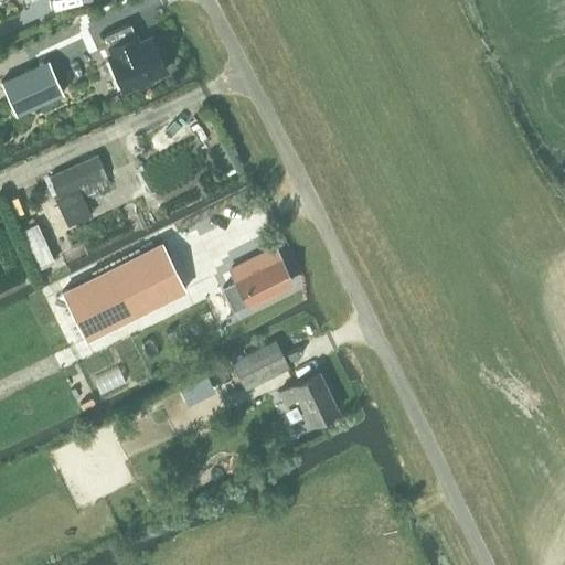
[(110,50),(112,50),(113,54),(108,56),(124,88),(136,83),(140,86),(150,81),(151,76),(166,70),(151,36),(135,44),(132,39),(136,36),(130,23),(104,35),(110,50)]
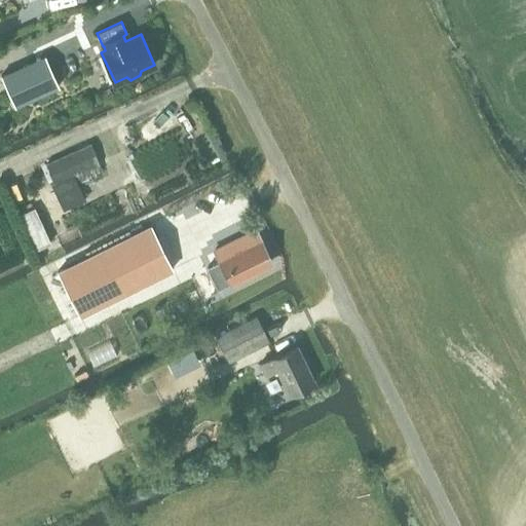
[(44,55),(1,75),(14,106),(59,86),(44,55)]
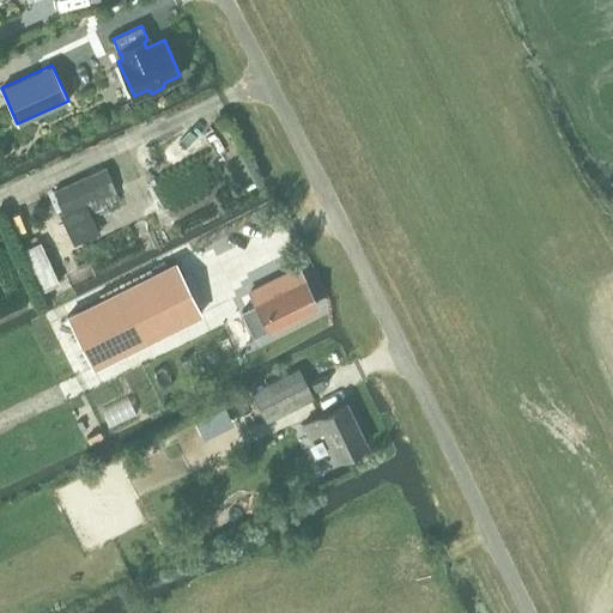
[(120,198),(105,168),(54,190),(67,222),(120,198)]
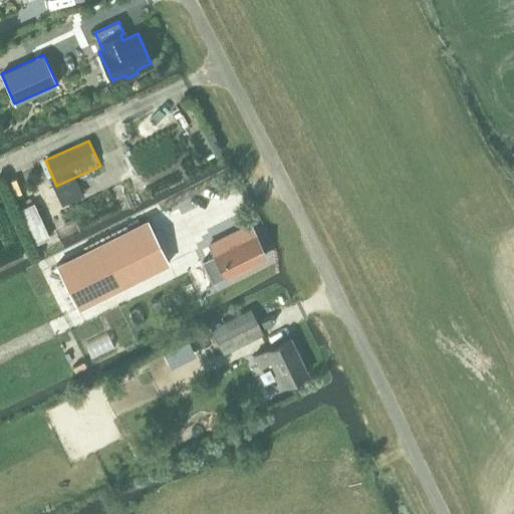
[(34,202),(20,209),(36,244),(50,237),(34,202)]
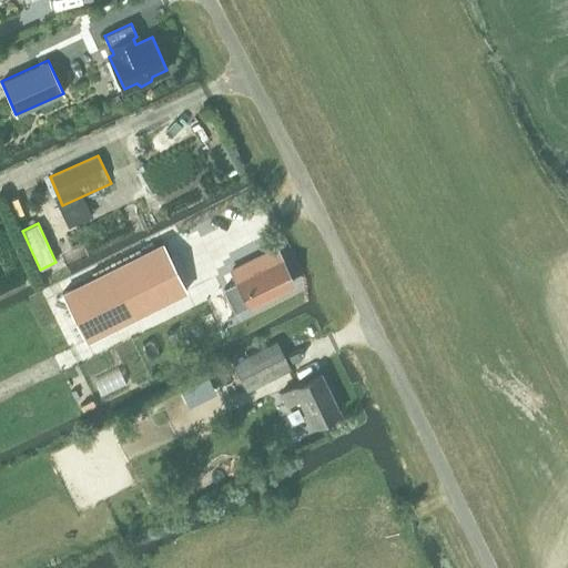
[(162,243),(62,292),(87,341),(186,291),(162,243)]
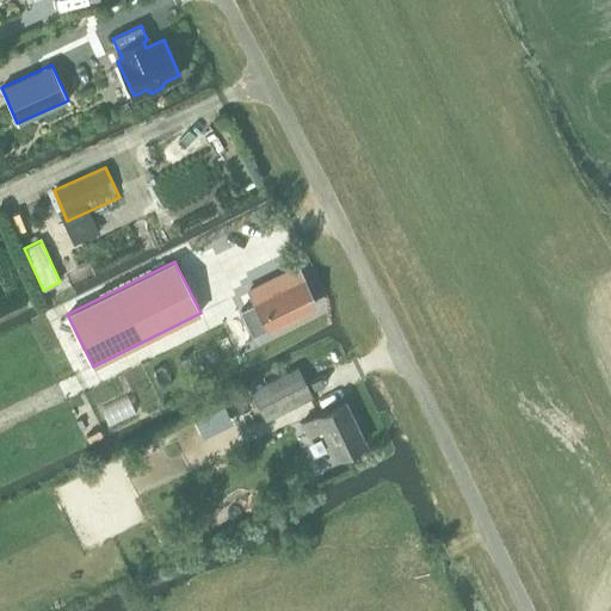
[(255,303),(240,310),(253,335),(315,303),(297,266),(250,290),(255,303)]
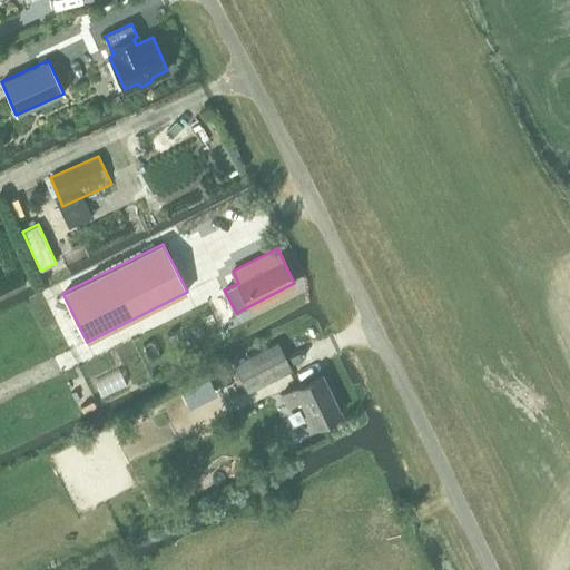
[(291,370),(277,342),(233,364),(247,392),(291,370)]
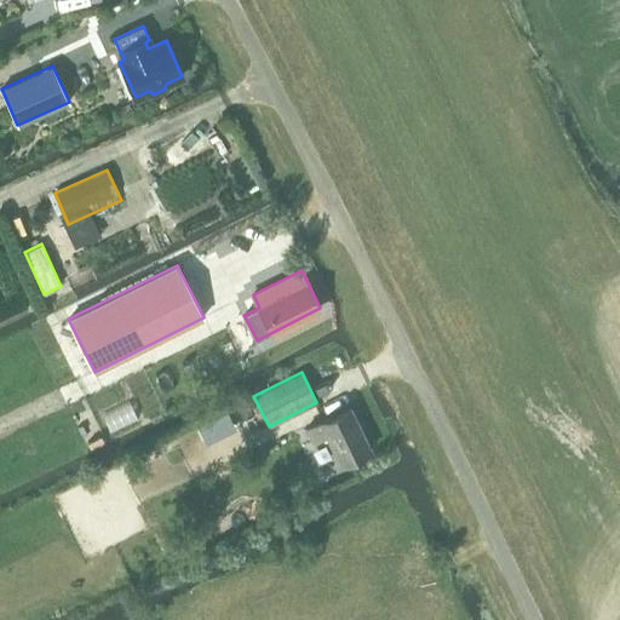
[(313,441),(326,435),(340,464),(371,449),(350,407),(306,428),(313,441)]
